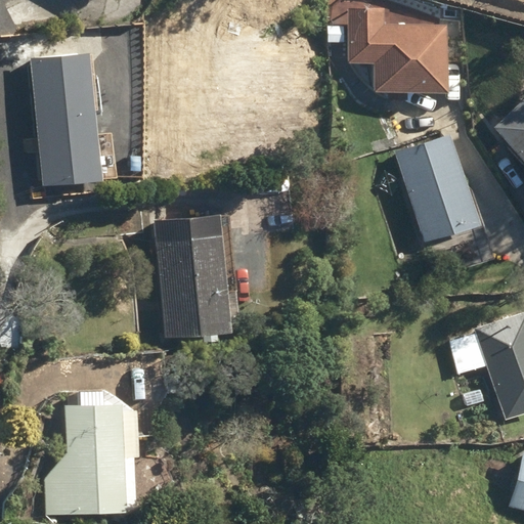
[(374,15),(344,14),(343,61),(365,62),(365,90),(384,90),(383,98),(402,98),(402,90),(435,91),(437,25),(374,22),(374,15)]
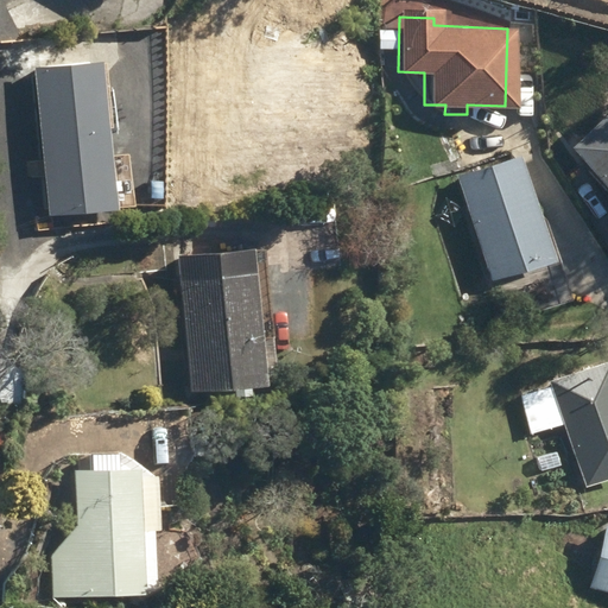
[(33,68),(46,217),(152,208),(150,183),(141,184),(139,146),(113,149),(105,62),(33,68)]
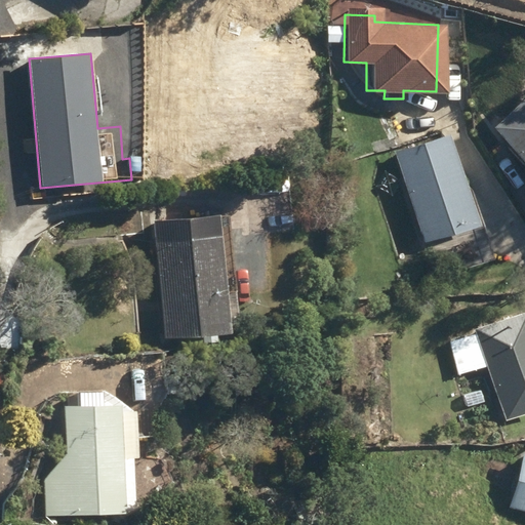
[(524,162),(524,101),(494,127),(524,162)]
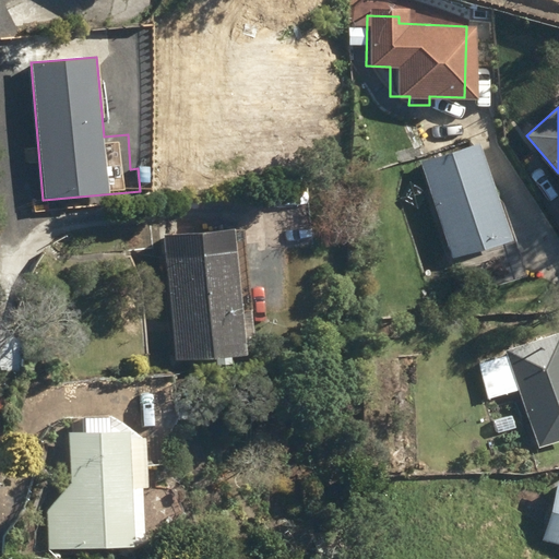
[(476,253),(488,292),(530,277),(516,240),(512,241),(480,144),(423,164),(454,260),(476,253)]
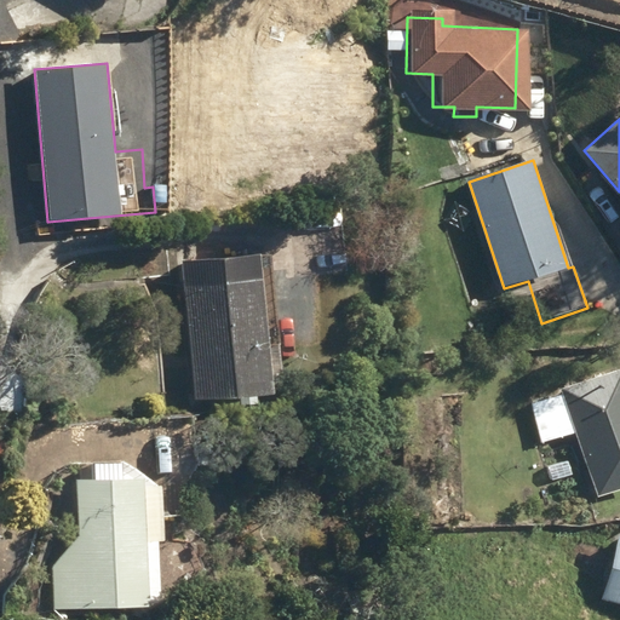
[(193,371),(195,401),(274,394),(270,348),(280,346),(273,253),(220,258),(219,246),(177,250),(181,283),(184,282),(191,357),(184,359),(185,371),(193,371)]
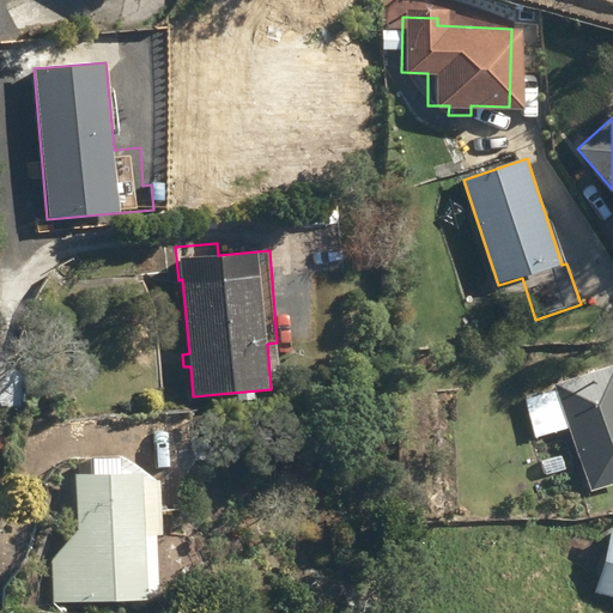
[(612,485),(612,364),(554,386),(557,389),(525,400),(539,439),(570,429),(593,493),(612,485)]
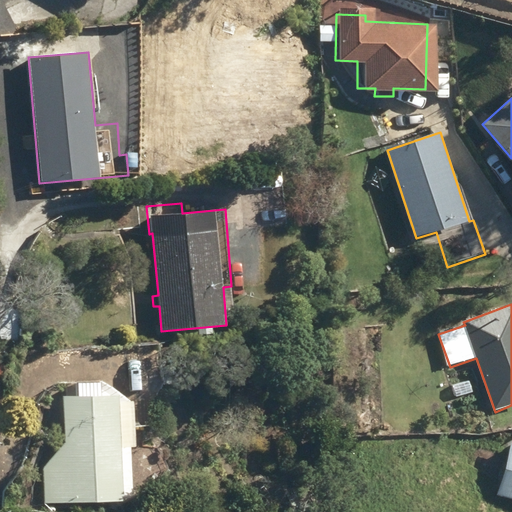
[(44,469),(45,506),(124,502),(123,496),(137,495),(136,471),(142,471),(140,448),(137,448),(134,400),(120,392),(104,382),(66,384),(67,398),(64,398),(66,444),(44,469)]
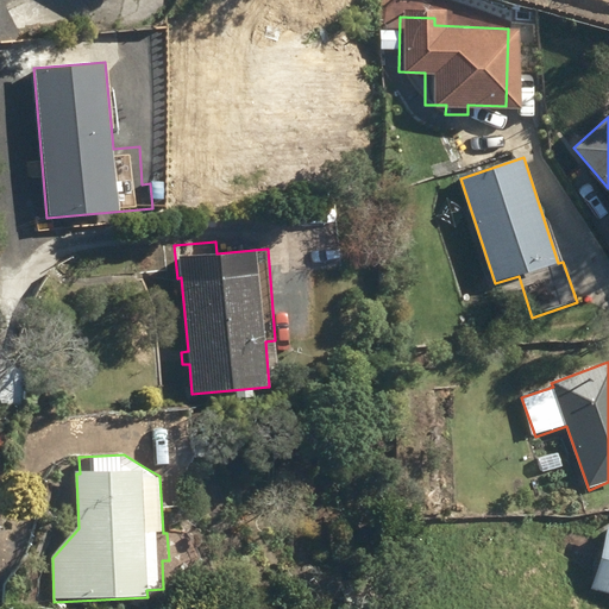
[(608,526),(608,527),(592,591),(608,595),(608,526)]
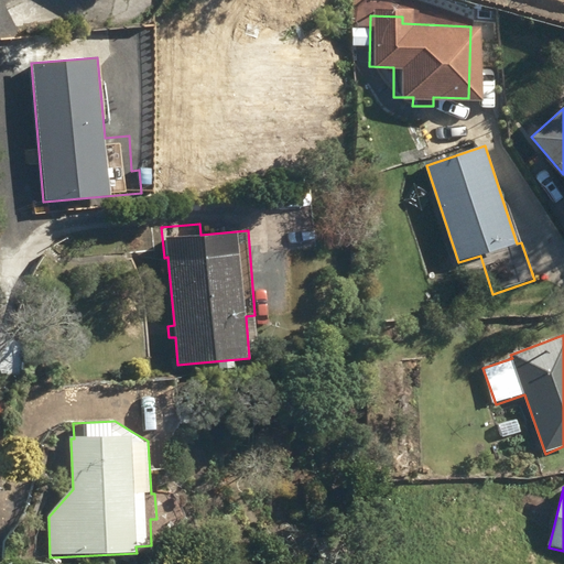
All buildings are outlined.
